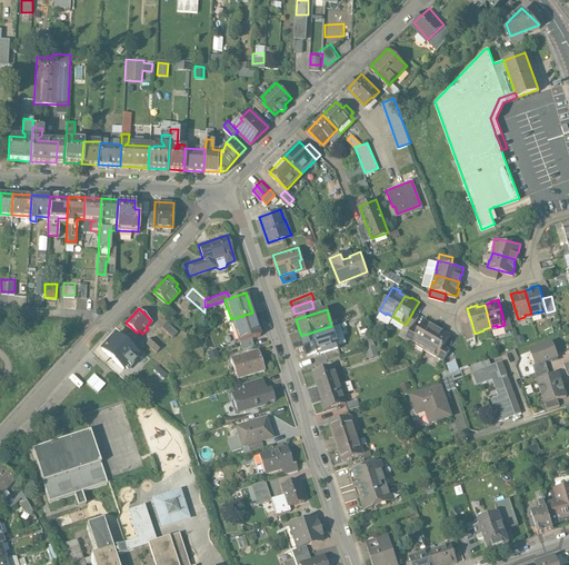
[(419,314),(413,310),(406,325),(411,328),(413,325),(419,314)]
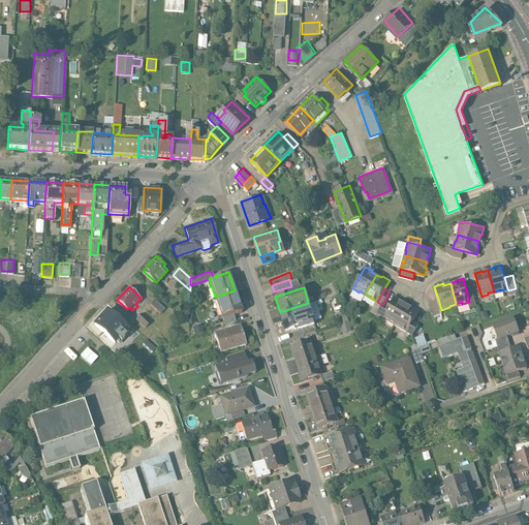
[(472,288),(466,289),(469,302),(470,304),(476,302),(472,288)]
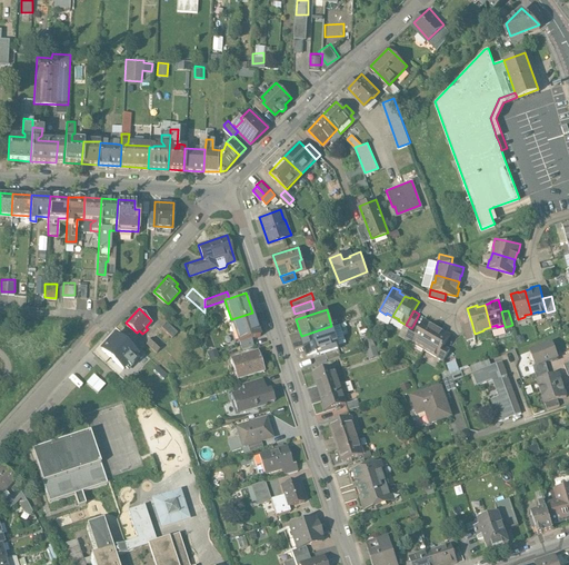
[(252,313),(231,319),(239,342),(251,337),(259,334),(252,313)]
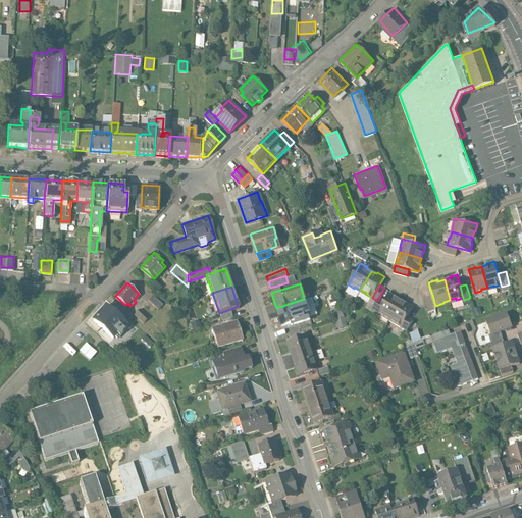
[(397,295),(390,292),(384,301),(378,313),(384,316),(384,315),(389,318),(401,299),(396,296),(397,295)]
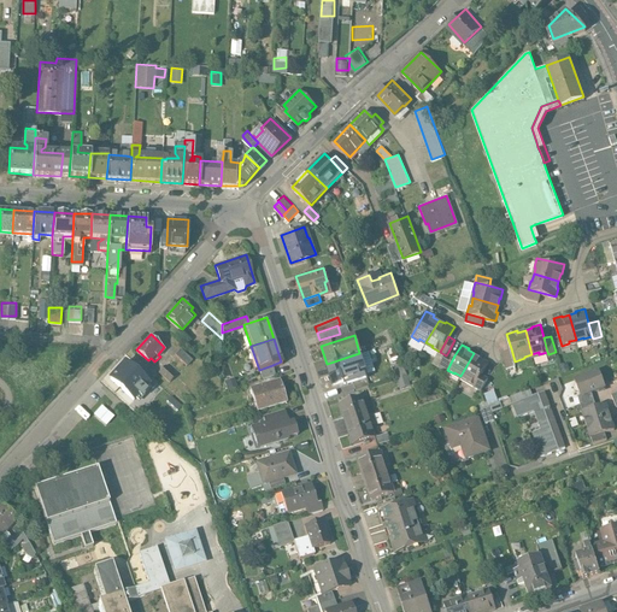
[(193,358),(181,347),(175,353),(187,364),(193,358)]
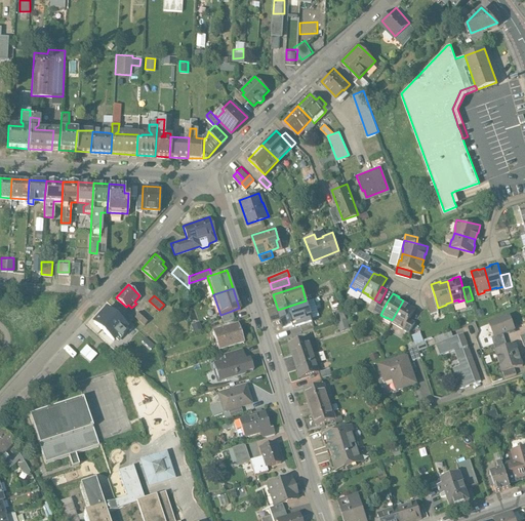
[(435,296),(427,298),(431,312),(439,310),(438,308),(435,296)]
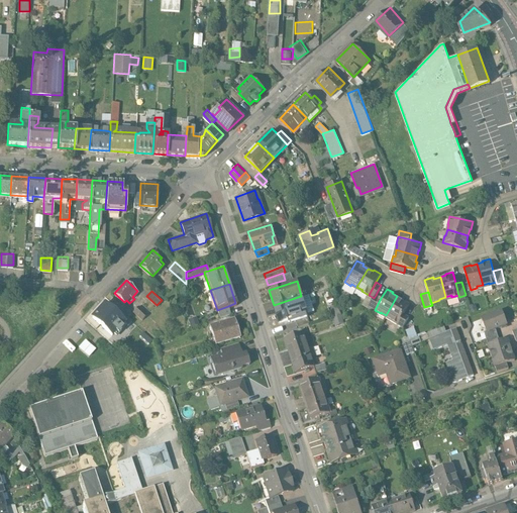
[(381,298),(376,295),(374,298),(369,307),(375,310),(381,298)]
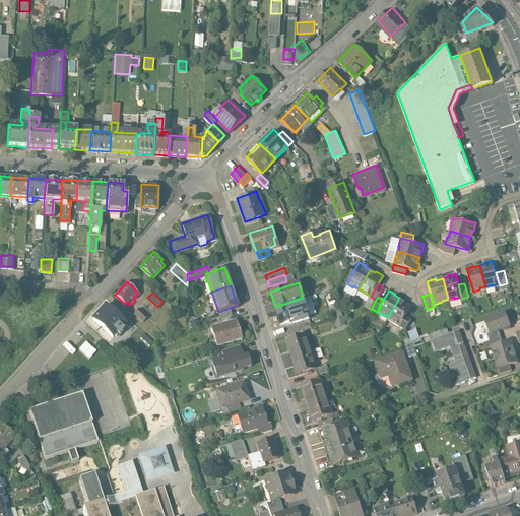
[(303,298),(275,307),(281,323),(297,318),(309,314),(303,298)]
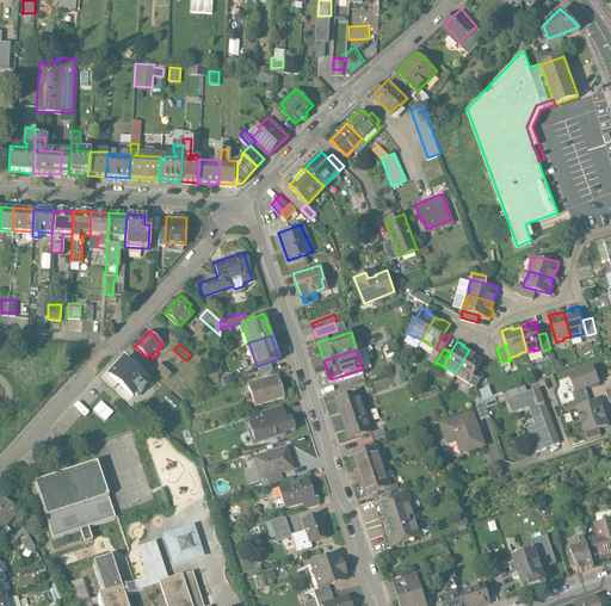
[(475,353),(469,350),(456,372),(463,376),(462,377),(470,382),(477,370),(485,357),(476,352),(475,353)]
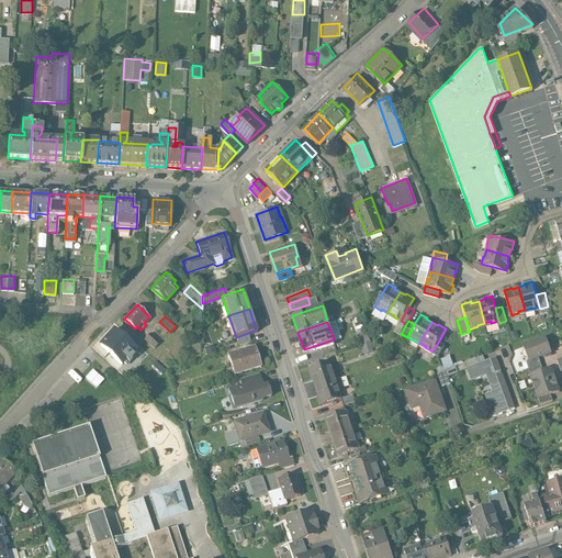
[(134,349),(113,330),(100,344),(121,364),(134,349)]
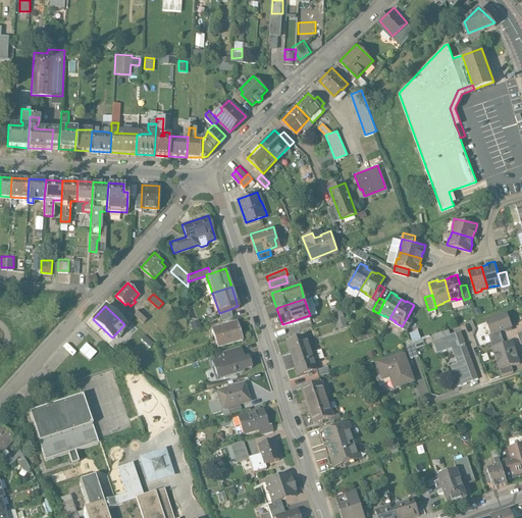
[(149,316),(140,308),(135,313),(144,322),(149,316)]
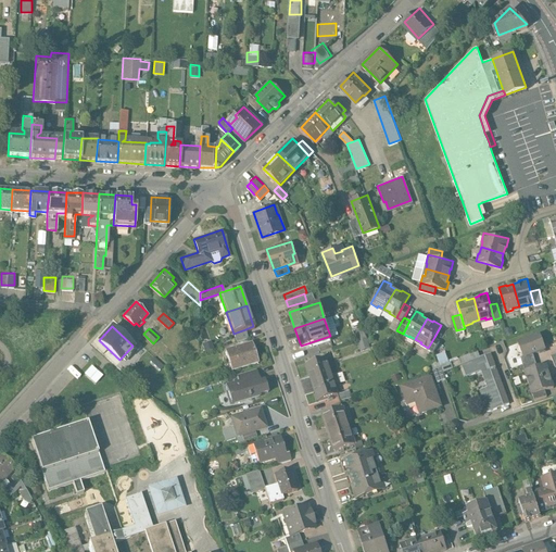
[(245,329),(234,334),(236,340),(248,336),(245,329)]
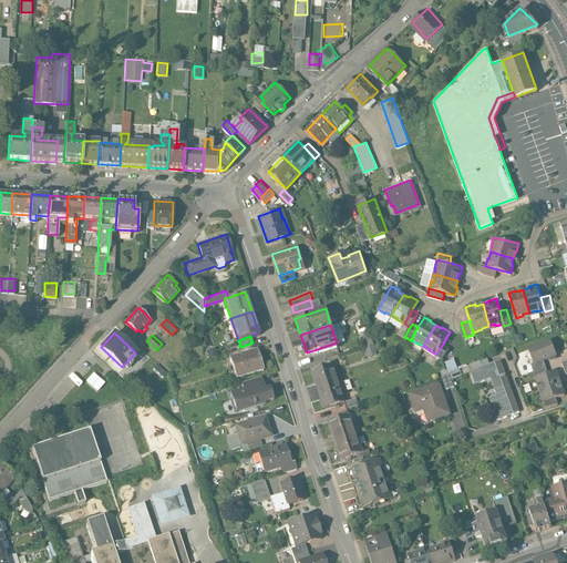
[(550,339),(528,349),(533,362),(534,362),(544,359),(556,354),(550,339)]
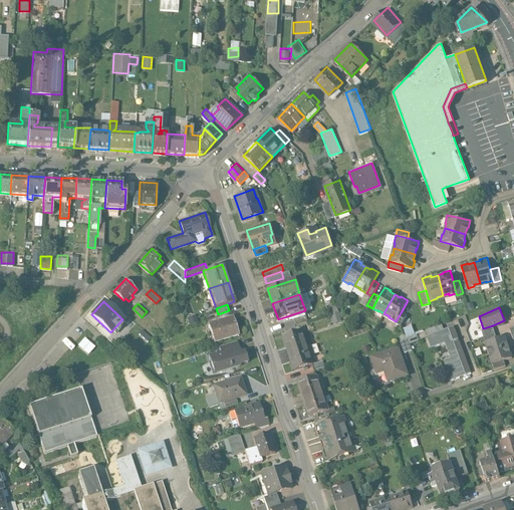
[(305,310),(293,314),(296,322),(308,318),(305,310)]
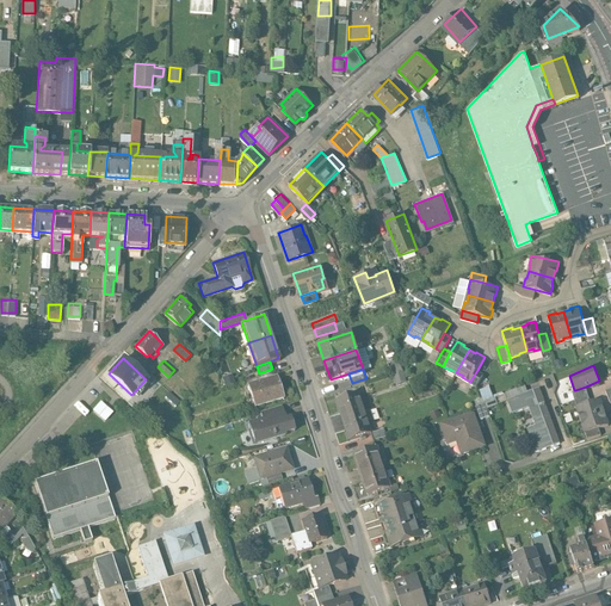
[(483,373),(477,370),(470,382),(475,385),(477,383),(483,373)]
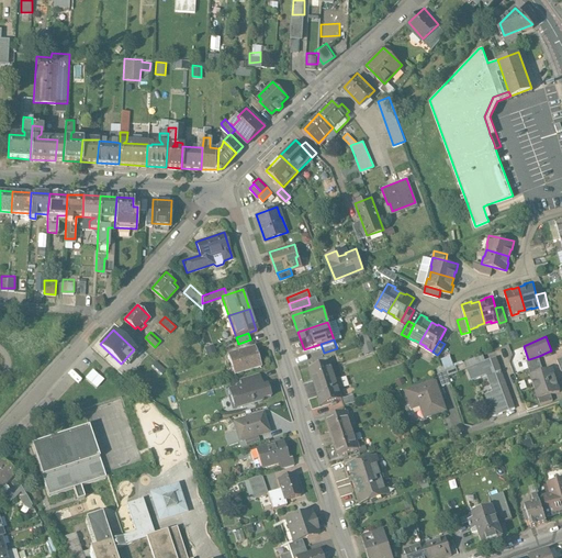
[(255,345),(227,355),(234,372),(260,364),(255,345)]
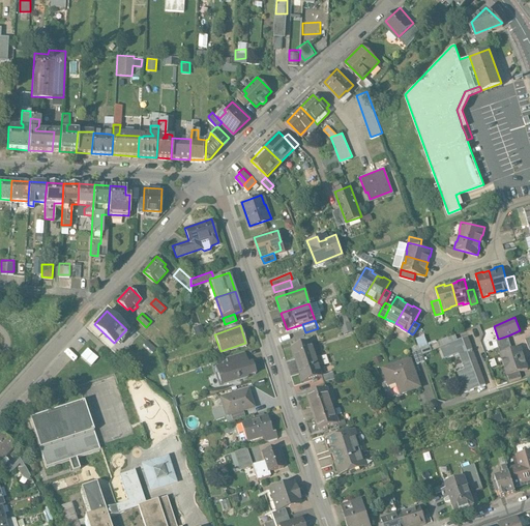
[(484,382),(467,334),(440,346),(444,357),(459,351),(465,368),(458,371),(464,389),(484,382)]
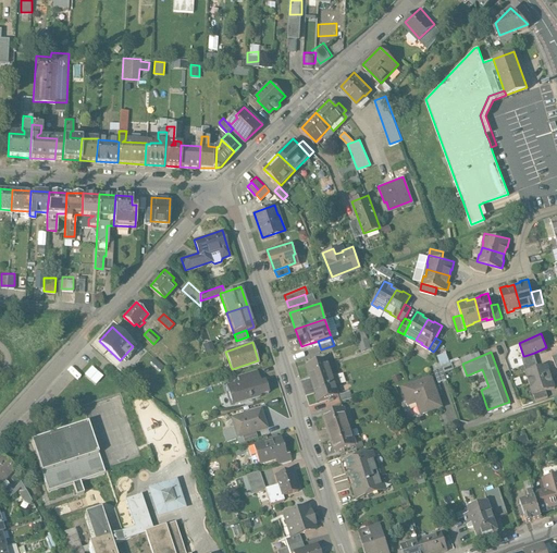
[(534,353),(524,356),(523,356),(521,357),(523,364),(536,360),(534,353)]
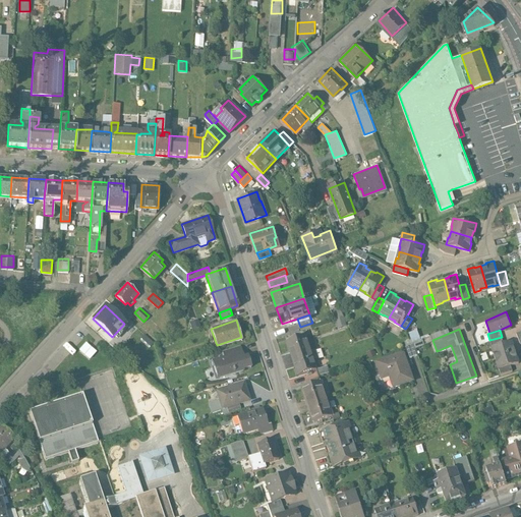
[(310,349),(305,333),(288,339),(293,355),(310,349)]
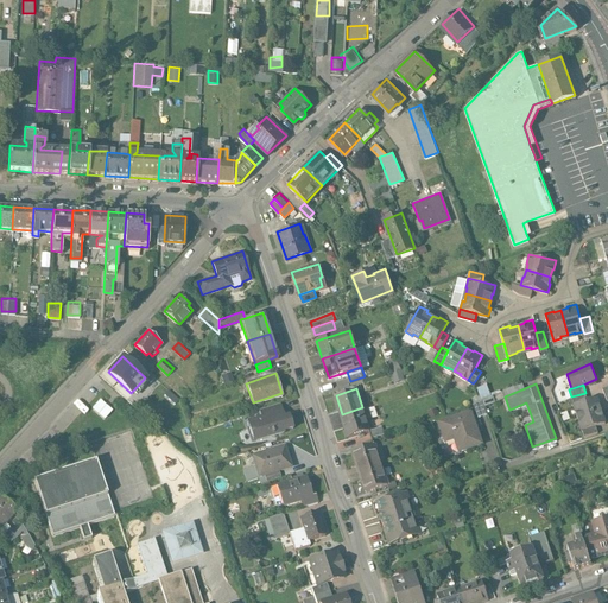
[(586,393),(571,397),(574,405),(588,400),(586,393)]
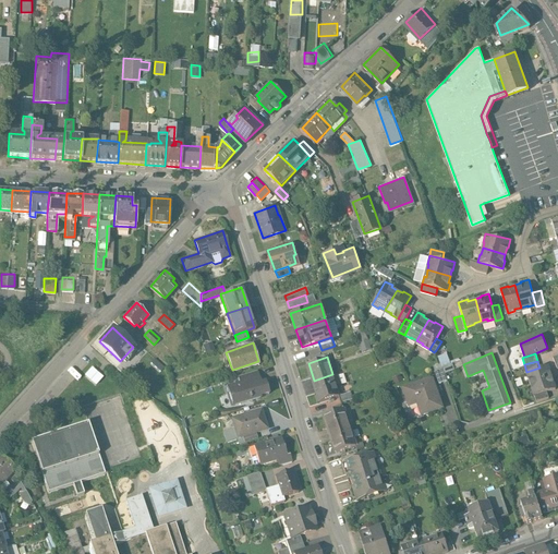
[(540,368),(526,372),(530,383),(553,375),(548,364),(540,368)]
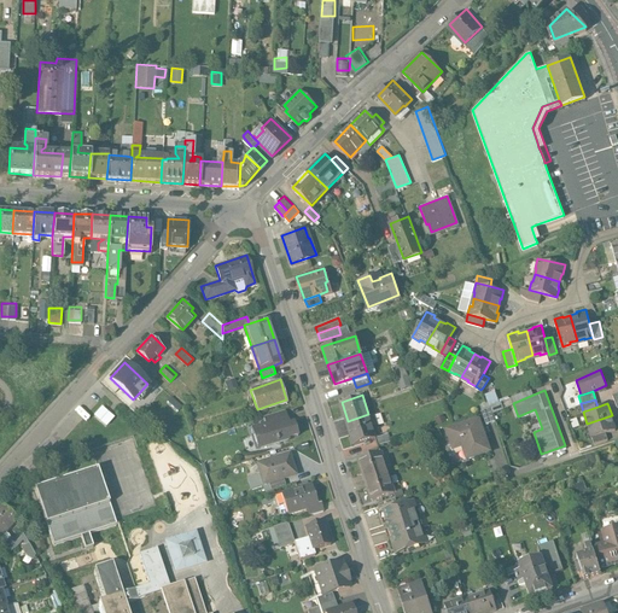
[(285,408),(263,415),(266,422),(281,416),(287,415),(285,408)]
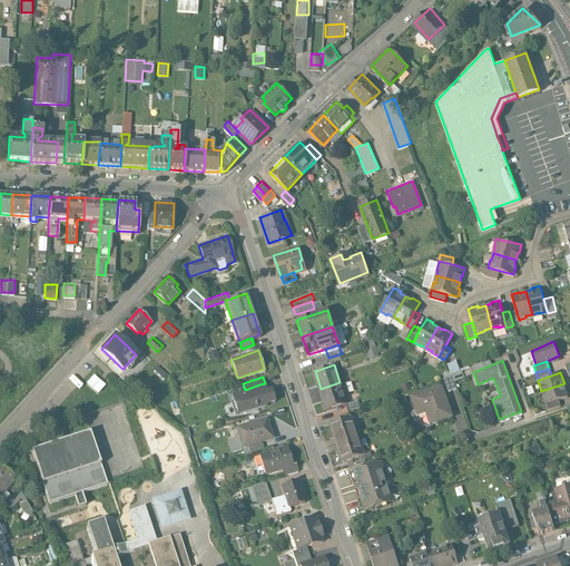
[(340,382),(321,389),(326,408),(346,401),(340,382)]
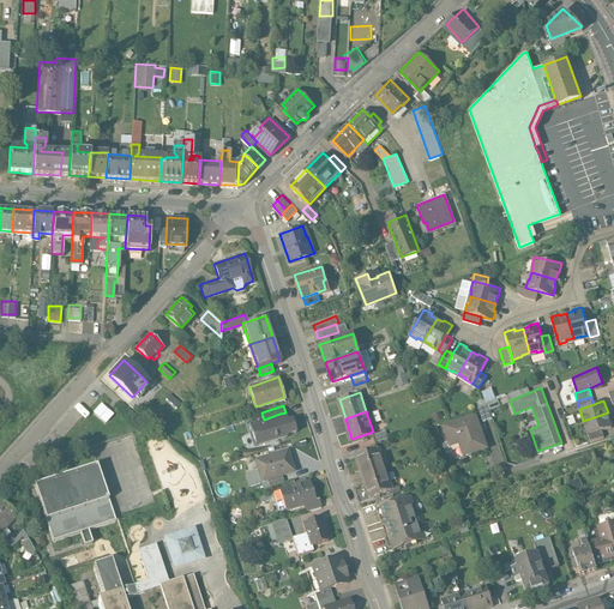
[(608,412),(583,421),(588,433),(602,428),(612,424),(608,412)]
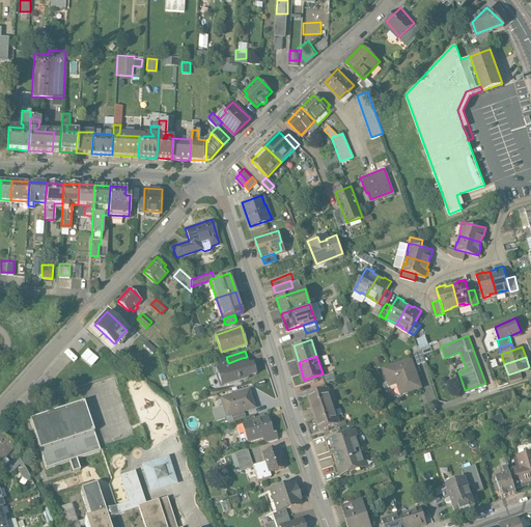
[(228,363),(215,367),(220,384),(256,372),(252,361),(244,364),(242,358),(228,363)]
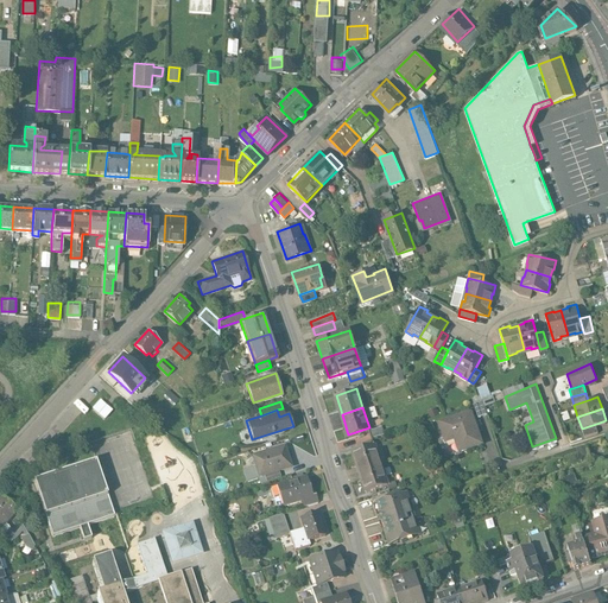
[(470,412),(439,421),(445,439),(455,436),(460,449),(481,442),(470,412)]
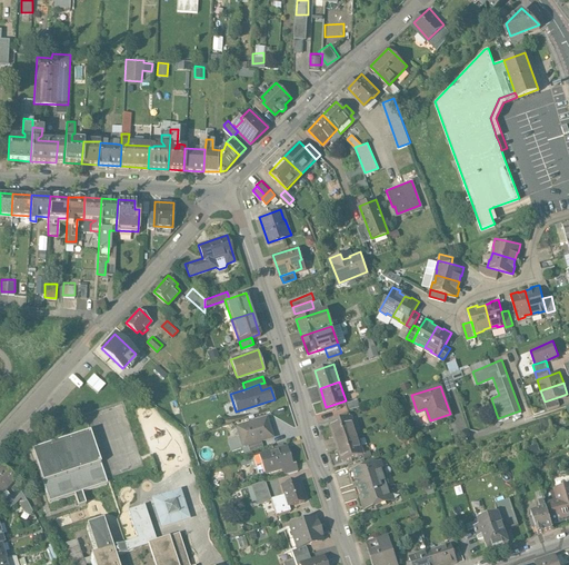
[(558,397),(545,402),(547,408),(559,404),(558,397)]
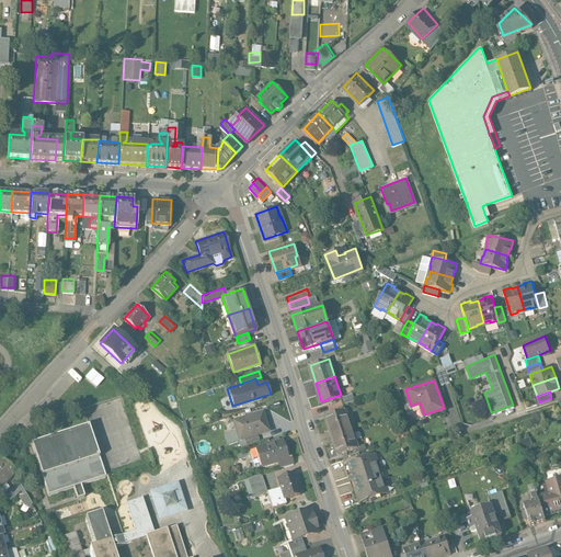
[(345,408),(324,415),(338,452),(357,445),(345,408)]
